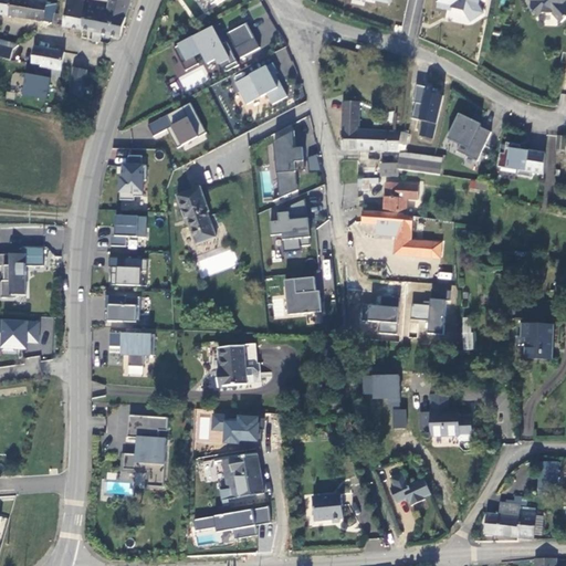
[(0,14),(43,23),(44,23),(46,4),(39,3),(20,0),(2,0),(2,3),(0,2),(0,14)]
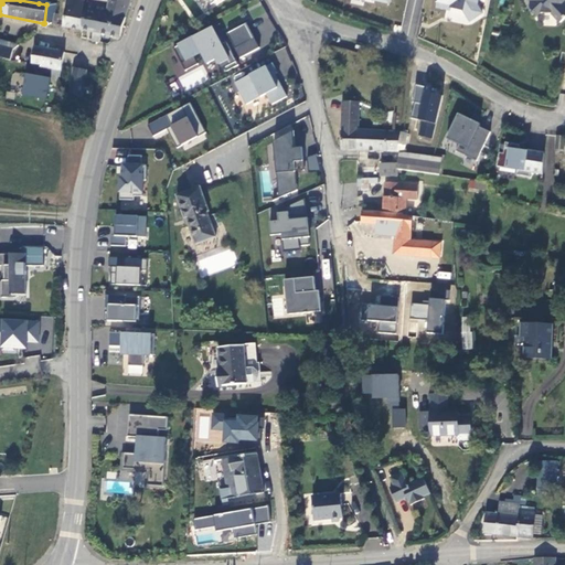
[(118,0),(118,2),(112,39),(118,41),(127,19),(132,0),(118,0)]
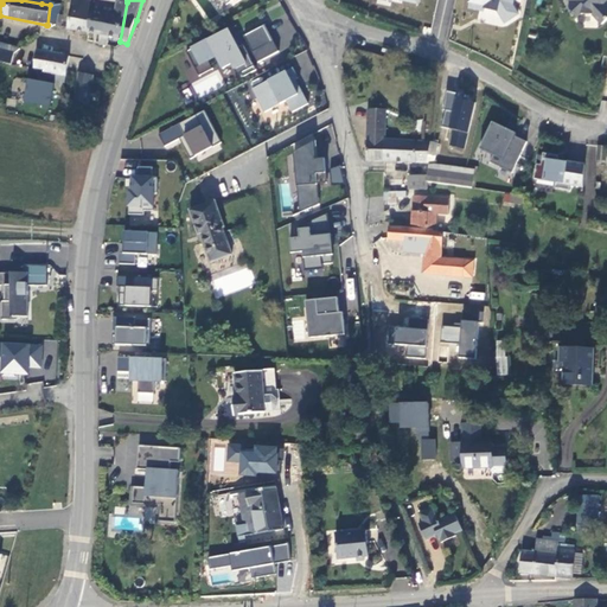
[(472,0),(471,8),(481,11),(483,6),(487,7),(486,10),(499,12),(506,24),(519,14),(513,6),(515,0),(472,0)]
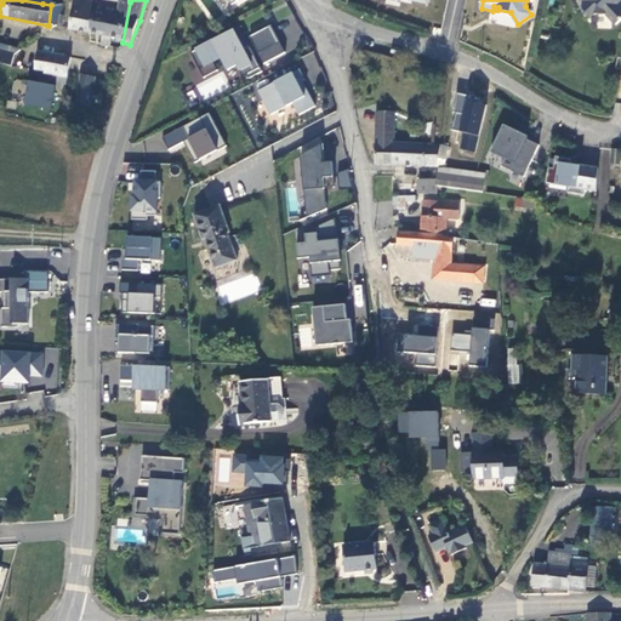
[(620,0),(586,0),(585,1),(585,7),(593,17),(597,13),(609,15),(617,24),(620,21),(620,6),(619,5),(620,1),(620,0)]
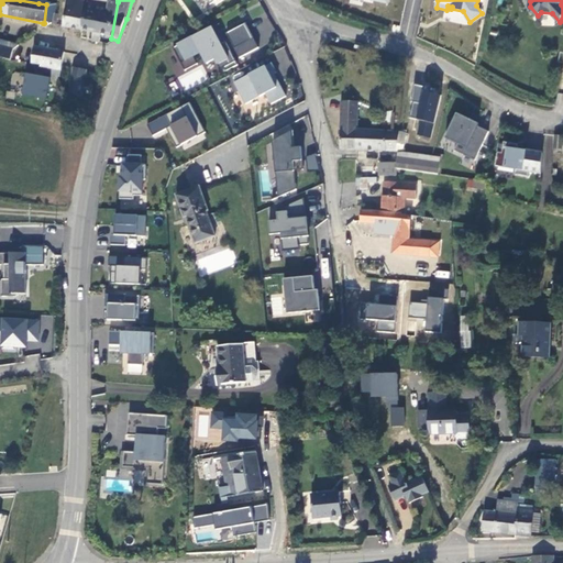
[(67,1),(62,29),(79,33),(81,12),(80,12),(81,3),(67,1)]
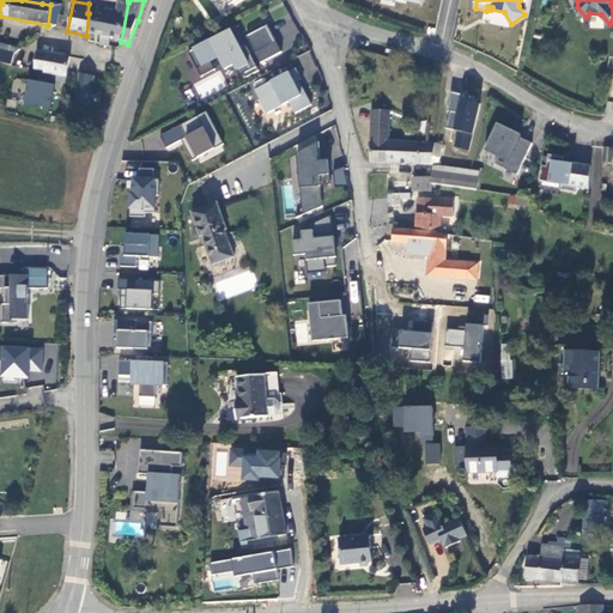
[(109,40),(121,42),(128,2),(117,1),(117,4),(116,11),(108,10),(109,6),(89,4),(87,13),(89,13),(104,16),(101,38),(99,47),(108,48),(109,40)]
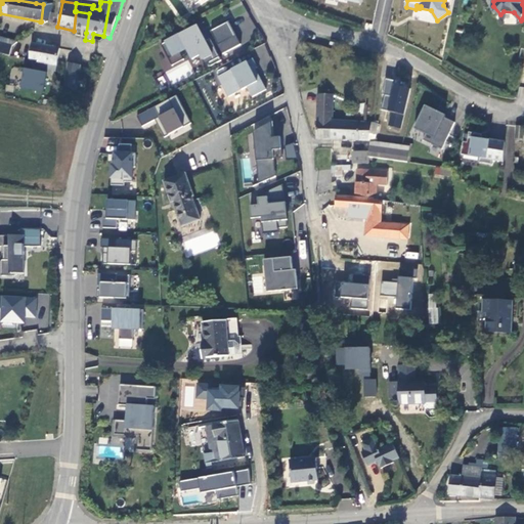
[(49,15),(51,5),(43,4),(41,22),(49,24),(49,15)]
